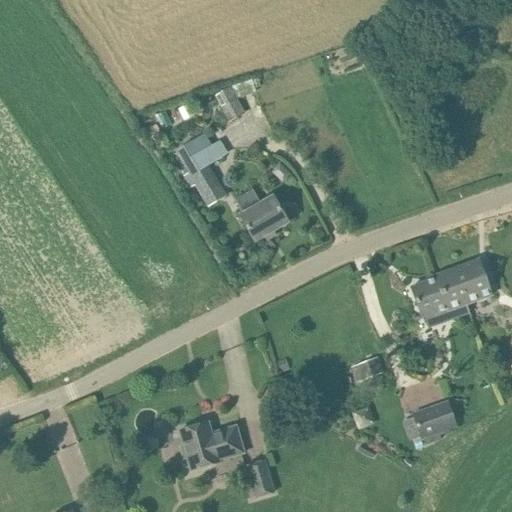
[(232,87),(238,99),(253,94),(249,82),(232,87)]
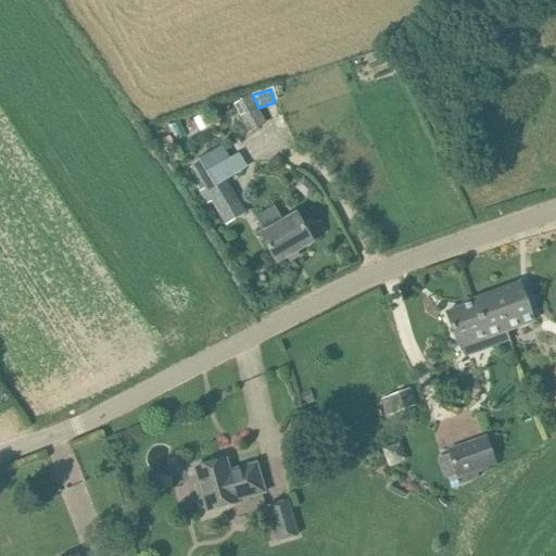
[(248,131),(266,123),(258,108),(252,95),(234,103),(248,131)]
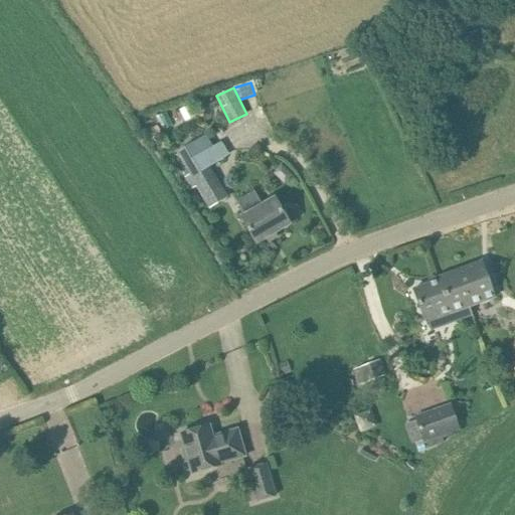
[(191,106),(180,111),(185,122),(195,117),(191,106)]
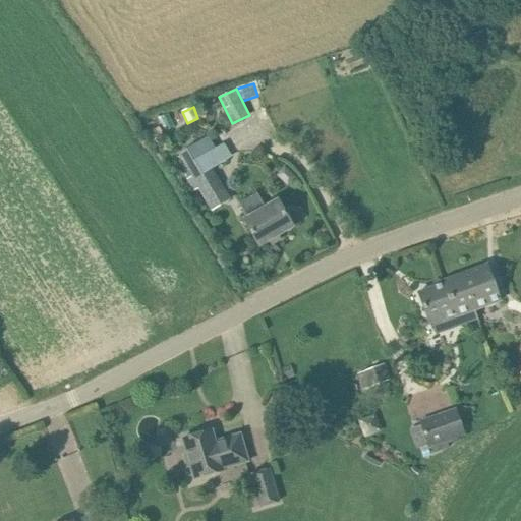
[(208,137),(178,155),(206,200),(224,190),(212,169),(232,158),(223,143),(215,149),(208,137)]
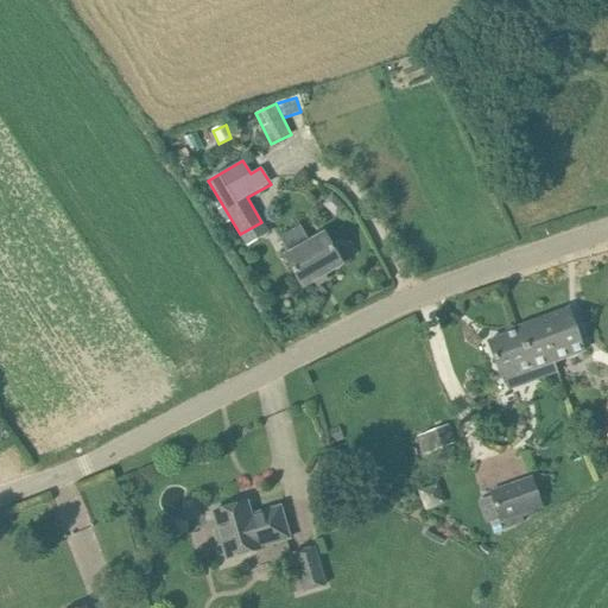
[(278,238),(287,257),(284,259),(303,290),(342,267),(323,235),(310,244),(301,226),(278,238)]
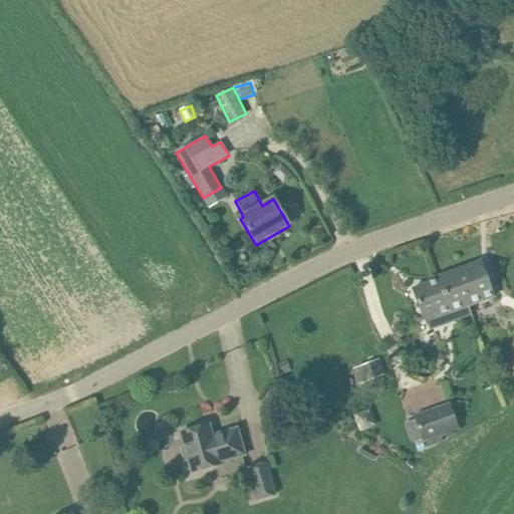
[(463,292),(469,306),(493,298),(480,261),(439,277),(439,279),(446,297),(463,292)]
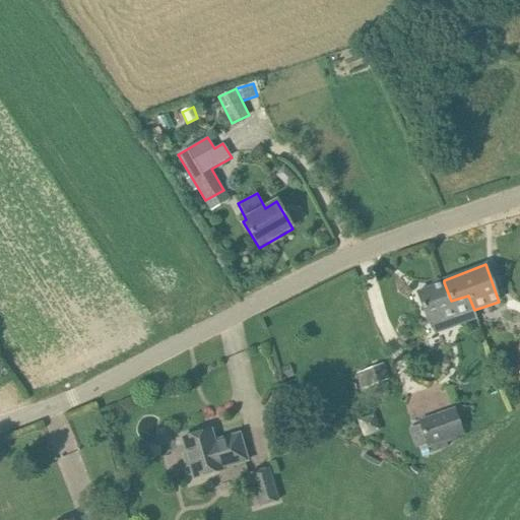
[(431,322),(435,334),(477,319),(474,310),(468,296),(451,301),(444,282),(417,293),(429,323),(431,322)]
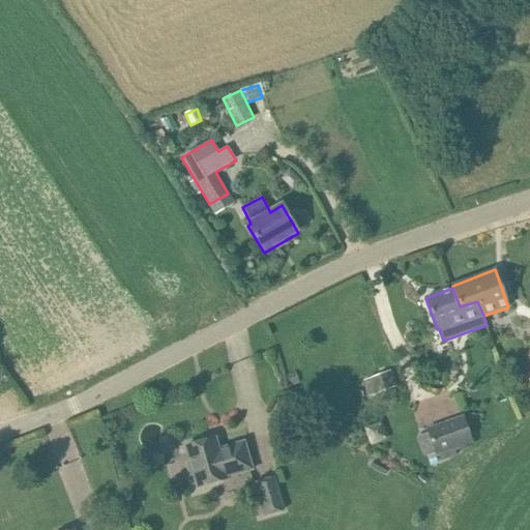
[(399,385),(391,370),(362,381),(369,398),(399,385)]
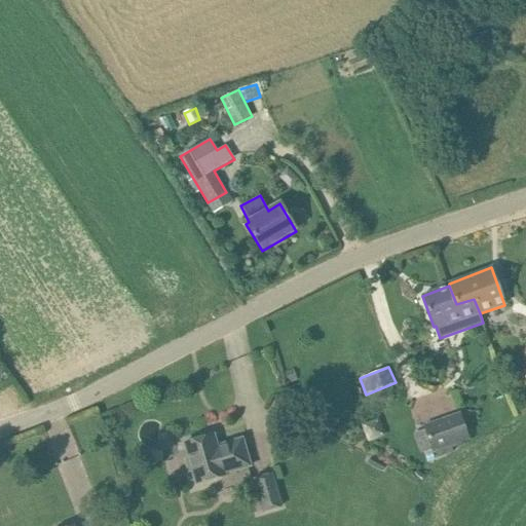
[(414,434),(420,453),(431,449),(431,451),(470,438),(460,411),(422,424),(424,429),(414,434)]
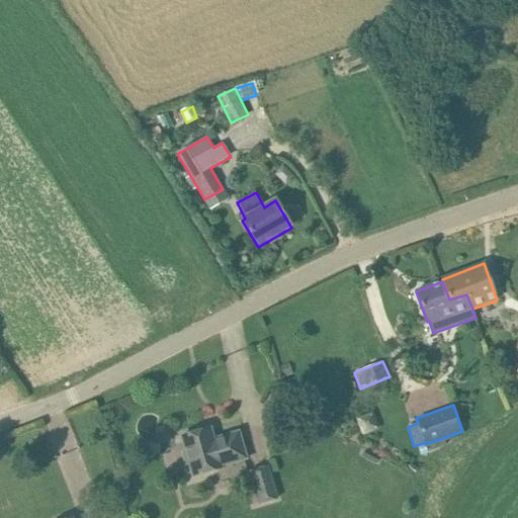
[(379,430),(372,411),(355,417),(361,436),(379,430)]
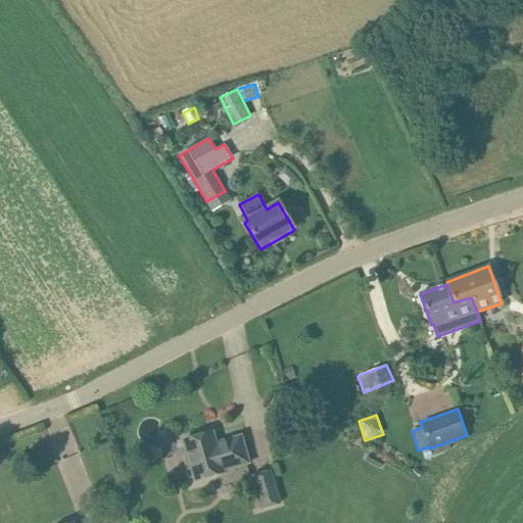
[(240,437),(216,444),(212,433),(183,441),(194,481),(224,473),(223,471),(248,464),(240,437)]
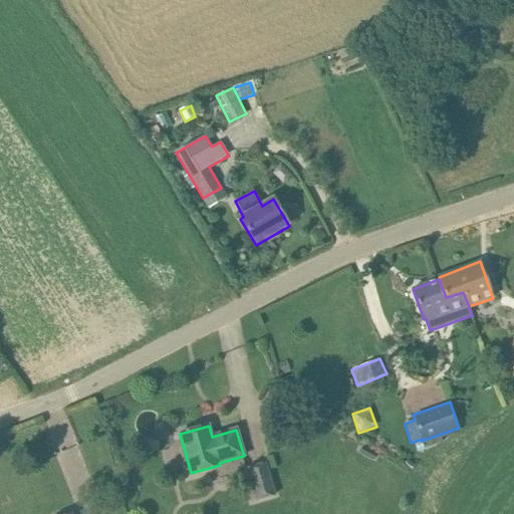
[(360,451),(358,454),(372,462),(373,458),(360,451)]
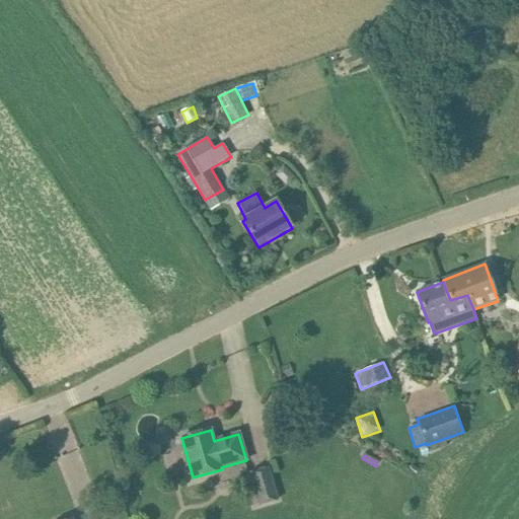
[(248,471),(260,506),(278,500),(266,465),(248,471)]
